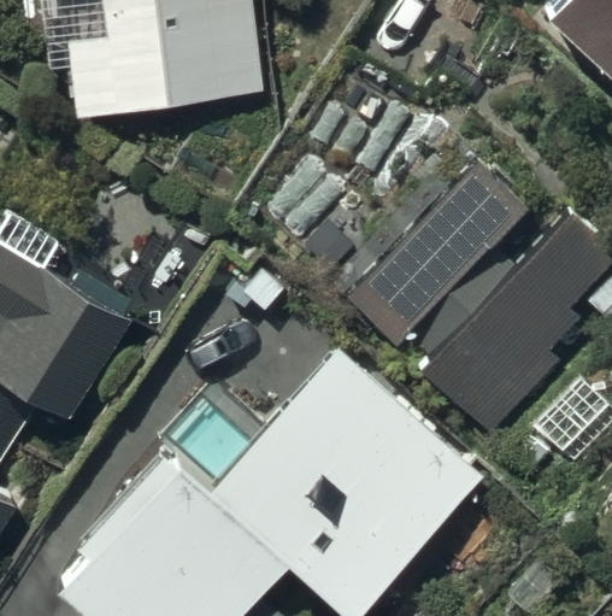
[(266,91),(252,0),(39,0),(46,46),(65,44),(76,119),(266,91)]
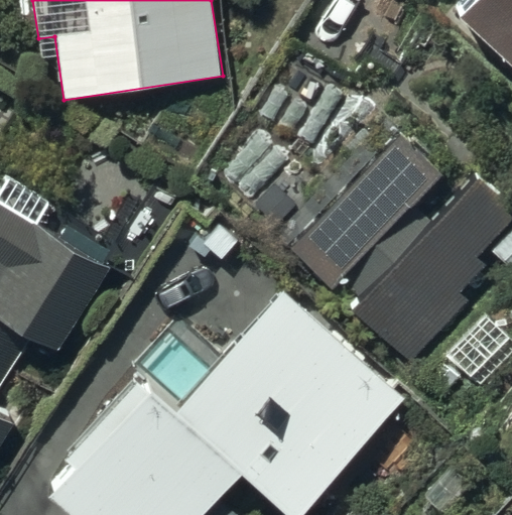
[(470,0),(454,18),(483,44),(477,50),(496,68),(501,61),(511,71),(511,0),(470,0)]
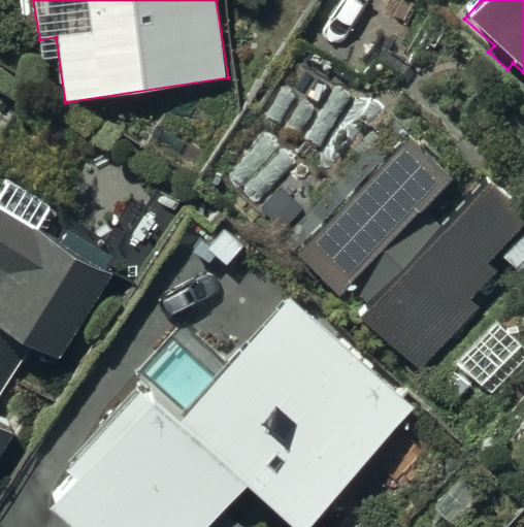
[(523,208),(489,176),(445,224),(425,206),(454,175),(411,136),(295,259),(337,299),(350,286),(368,302),(359,313),(423,373),(483,309),(469,297),(523,238),(523,208)]
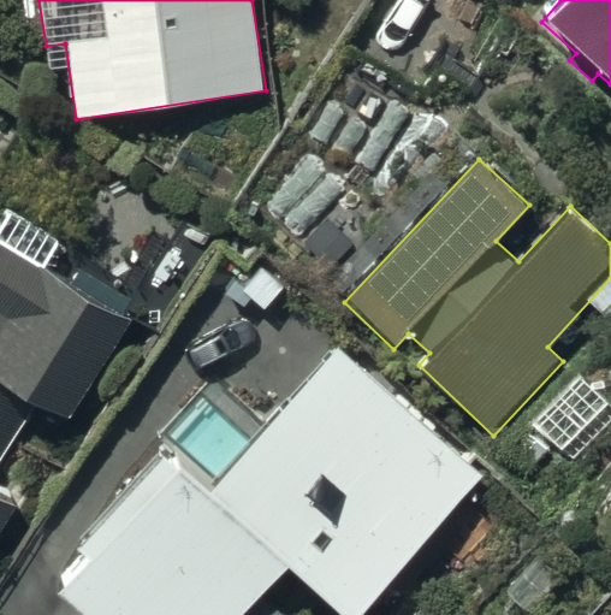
[(0,213),(0,379),(69,421),(130,321),(118,314),(134,289),(82,258),(66,284),(42,270),(59,241),(9,211),(5,217),(0,213)]
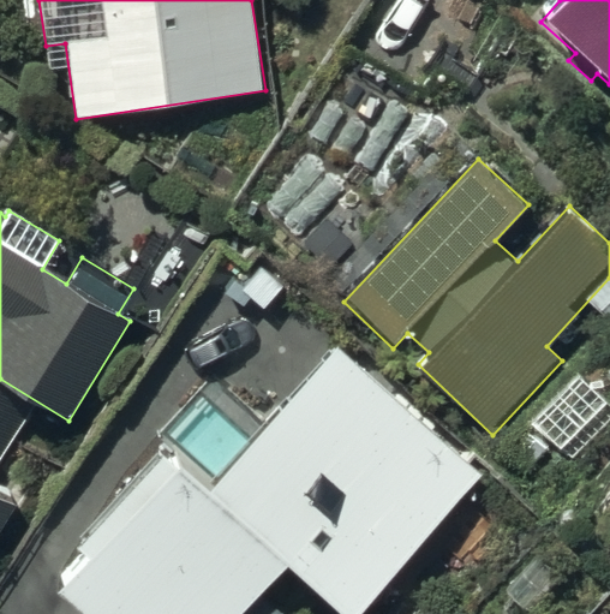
[(483,475),(335,346),(202,492),(160,453),(72,548),(83,558),(54,590),(81,613),(276,613),(277,613),(277,612),(276,610),(275,608),(274,607),(273,606),(271,603),(270,602),(269,601),(268,600),(265,598),(264,598),(262,597),(261,596),(258,596),(256,596),(285,564),(342,613),(356,613),(359,610),(363,613),(392,613),(408,595),(392,580),(483,475)]
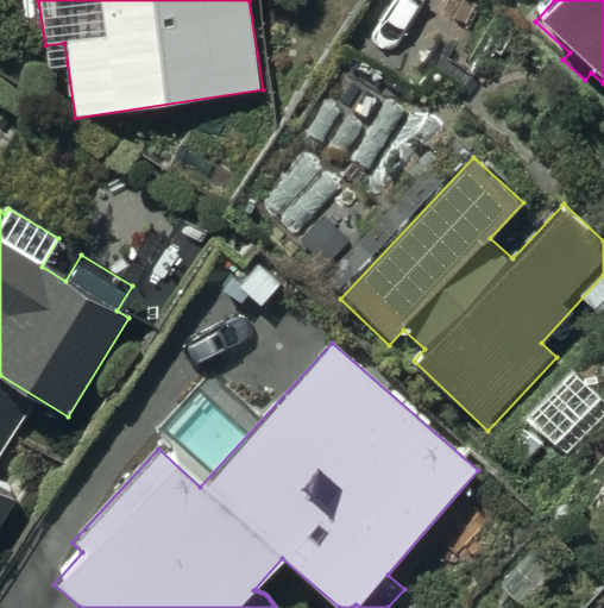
All buildings are outlined.
